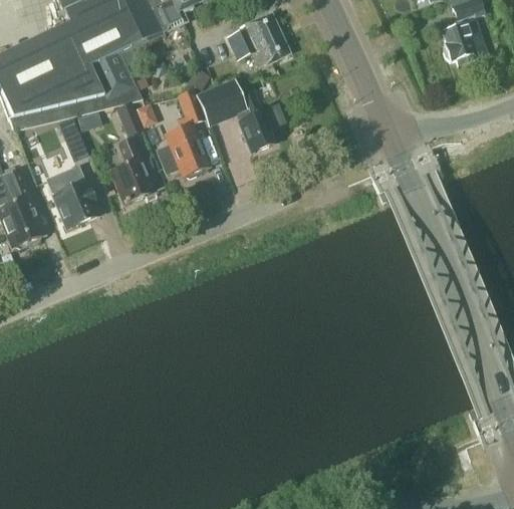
[(58,0),(68,21),(0,52),(0,86),(13,114),(7,115),(13,130),(143,98),(124,64),(137,59),(132,48),(164,33),(163,31),(148,0),(58,0)]
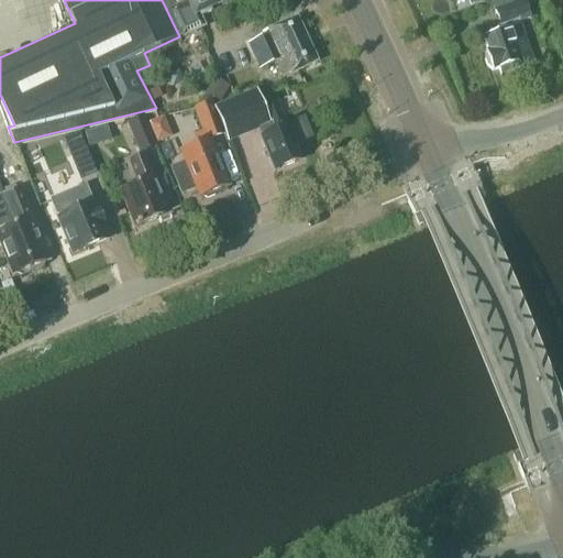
[(162,0),(178,34),(180,33),(181,35),(205,23),(200,12),(211,7),(209,3),(216,0),(162,0)]
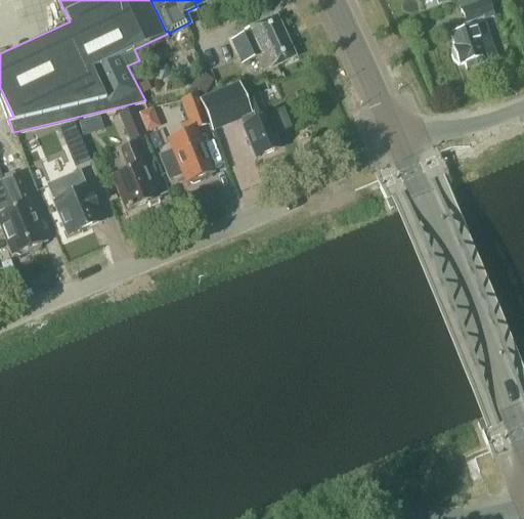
[(492,15),(488,0),(457,0),(466,23),(455,26),(456,29),(450,31),(454,43),(451,44),(452,46),(451,52),(453,57),(457,61),(475,55),(476,60),(486,57),(486,56),(495,53),(482,18),(492,15)]
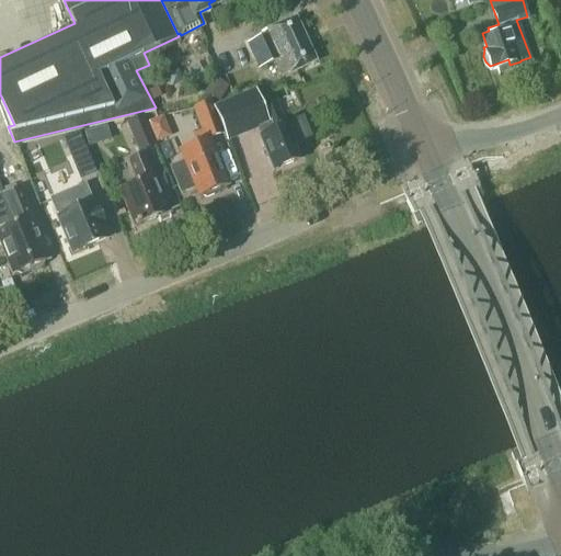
[(282,72),(316,57),(296,12),(261,27),(263,31),(247,38),(259,64),(274,56),(282,72)]
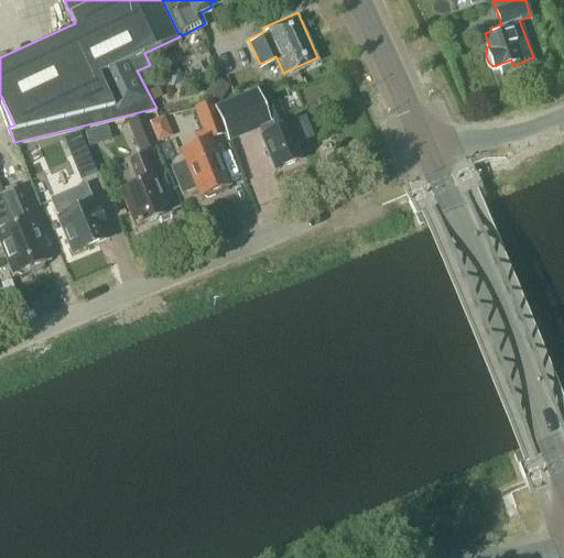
[(214,73),(205,89),(221,98),(230,81),(214,73)]
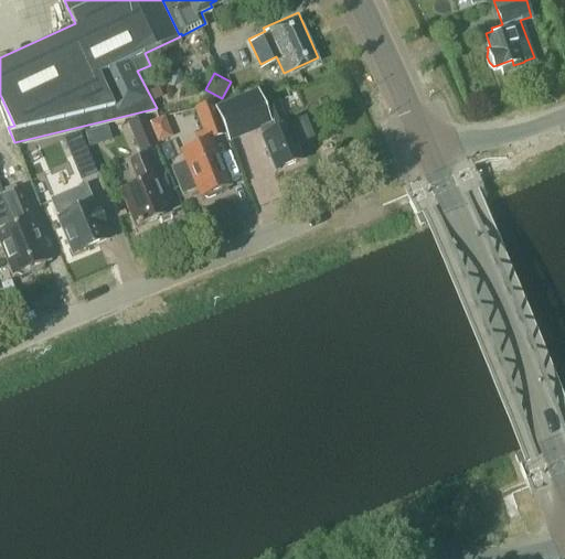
[(257,86),(214,104),(225,130),(226,133),(254,122),(247,106),(263,99),(257,86)]
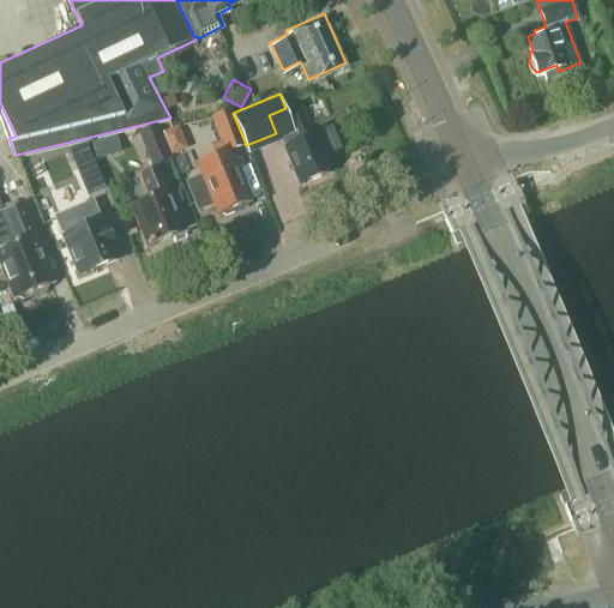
[(236,162),(230,148),(245,142),(233,113),(230,106),(210,113),(221,138),(210,143),(214,152),(197,158),(203,174),(198,176),(186,181),(197,209),(212,203),(216,212),(222,209),(226,211),(234,208),(235,204),(252,197),(238,161),(236,162)]
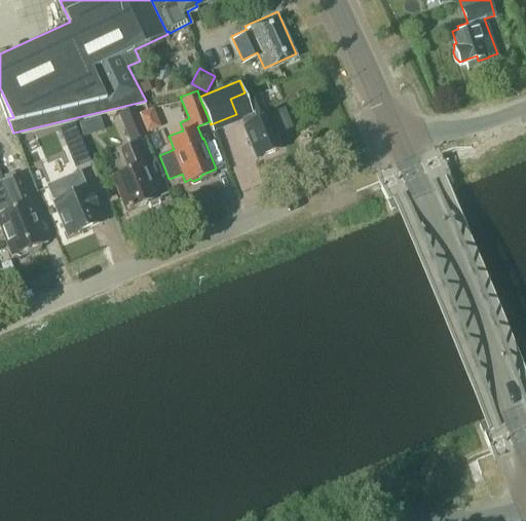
[(267,113),(258,91),(246,97),(251,110),(245,112),(249,121),(243,123),(257,155),(280,145),(273,128),(288,122),(282,108),(267,113)]
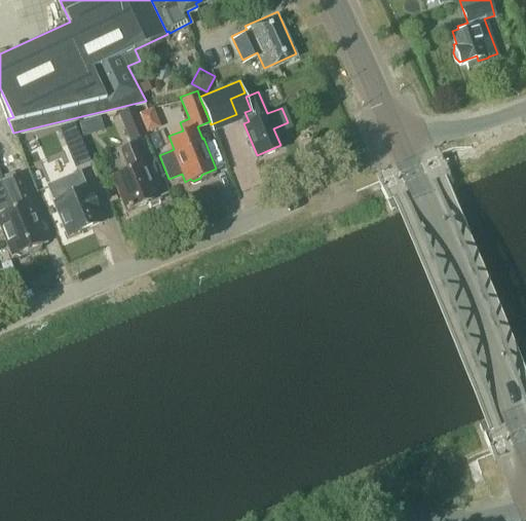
[(135,104),(121,107),(133,137),(146,132),(137,108),(135,104)]
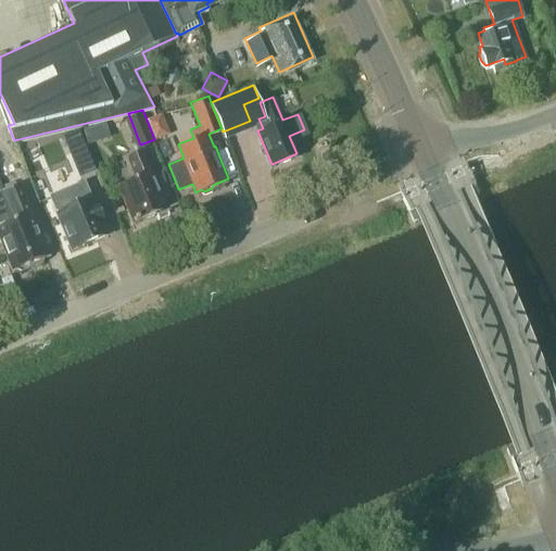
[(90,154),(80,130),(67,137),(77,160),(90,154)]
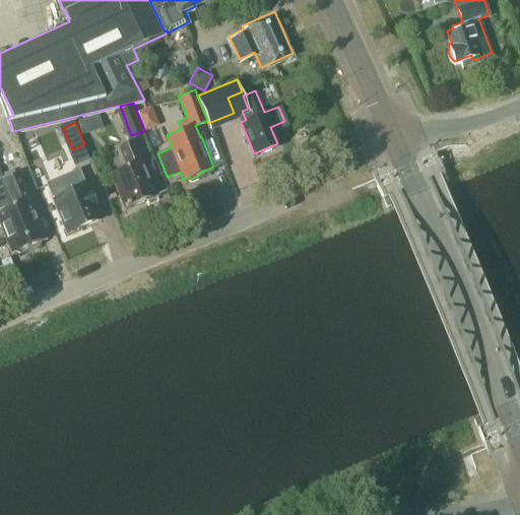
[(112,171),(126,205),(144,198),(143,193),(151,190),(145,173),(147,172),(142,159),(141,159),(132,138),(118,143),(127,165),(112,171)]
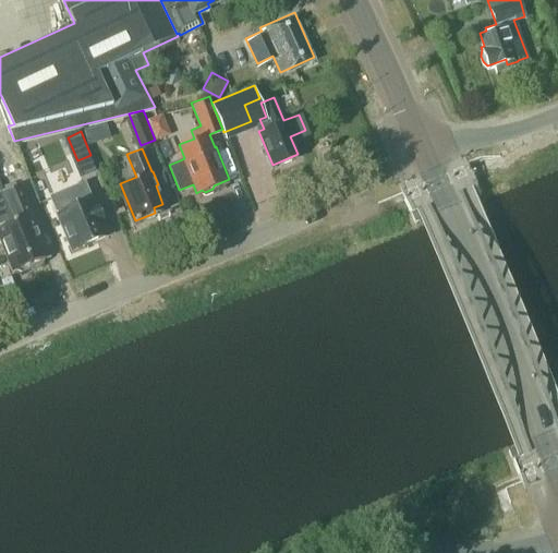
[(47,192),(41,178),(33,182),(38,195),(47,192)]
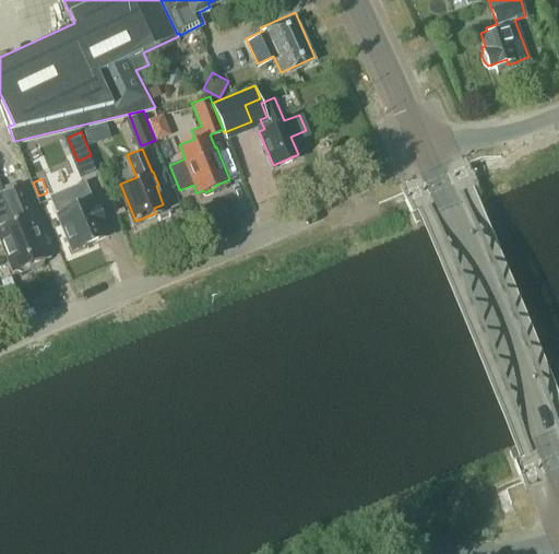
[(72,247),(106,233),(91,198),(84,181),(50,195),(72,247)]
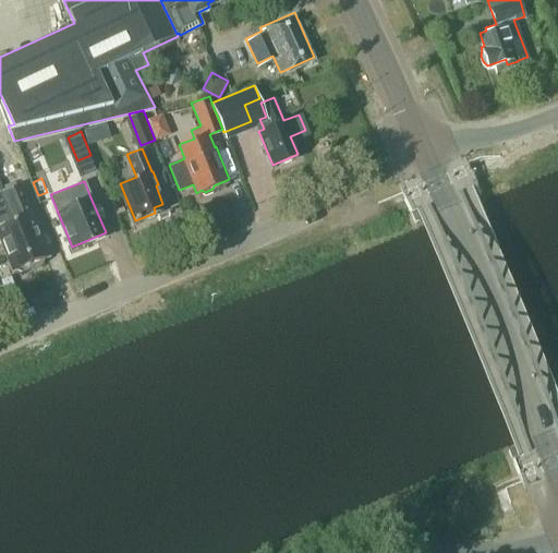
[(0,233),(14,269),(48,256),(29,211),(28,211),(17,184),(0,190),(0,233)]
